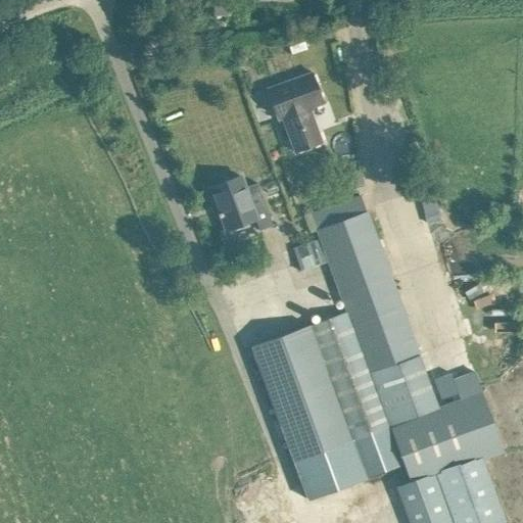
[(200,0),(201,15),(226,15),(225,0),(200,0)]
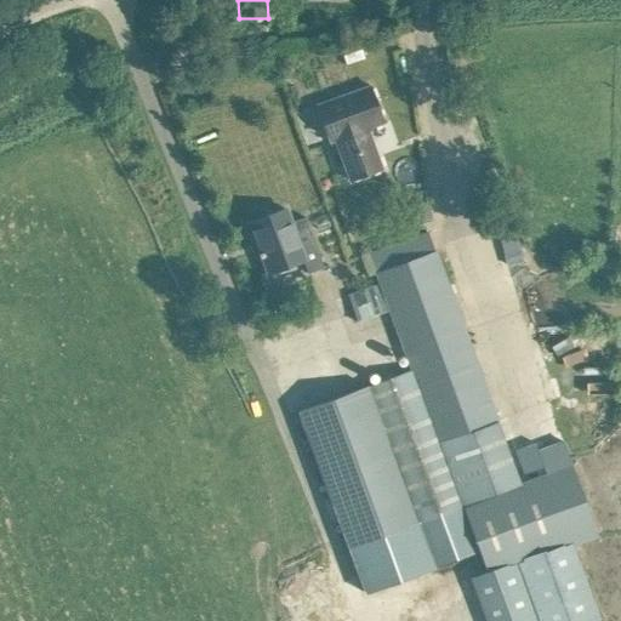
[(382,169),(368,129),(383,124),(369,86),(317,106),(330,143),(335,141),(349,181),(382,169)]
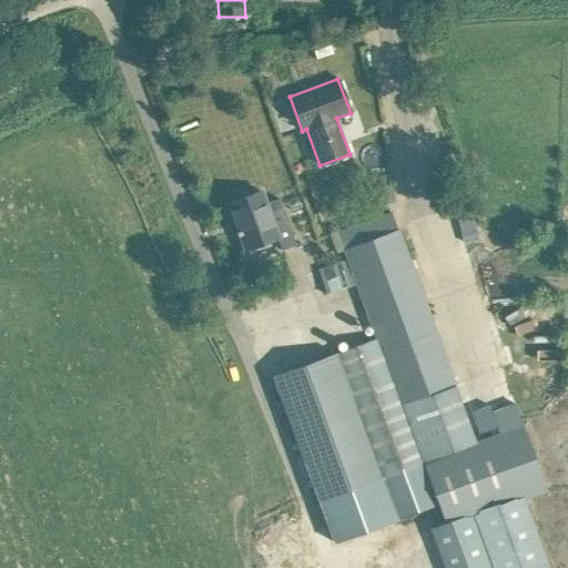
[(265,204),(261,192),(224,205),(232,224),(235,222),(239,231),(235,232),(237,235),(240,234),(245,250),(277,237),(282,251),(296,245),(279,199),(265,204)]
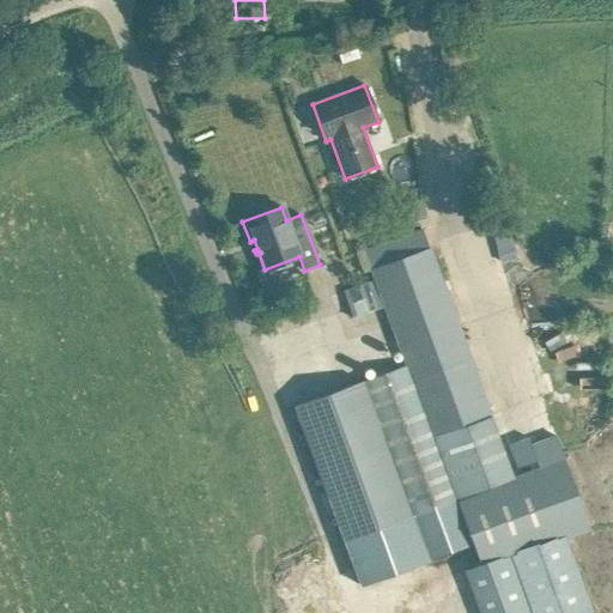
[(407,365),(384,374),(449,553),(473,545),(456,499),(514,478),(490,417),(443,286),(454,281),(442,248),(430,253),(422,229),(423,229),(419,216),(405,220),(410,234),(365,250),(375,278),(352,286),(363,314),(386,307),(401,347),(399,349),(400,352),(402,351),(407,365)]
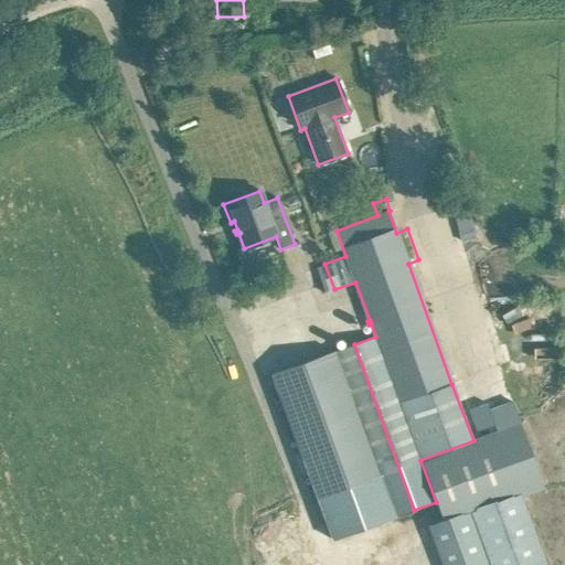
[(466,253),(476,249),(461,202),(450,205),(466,253)]
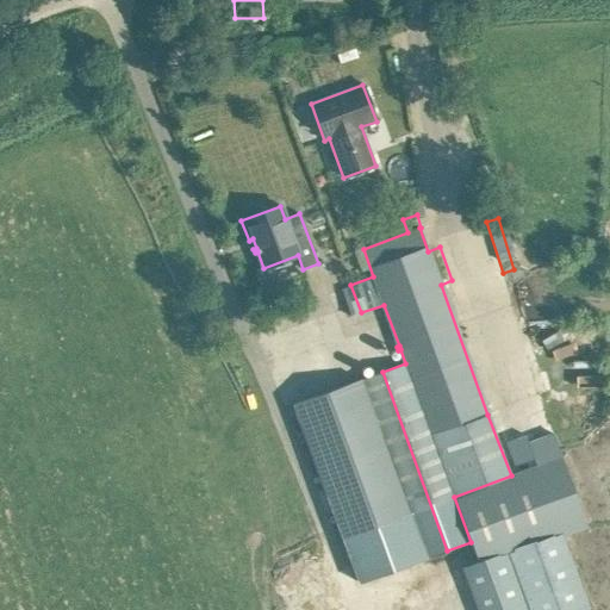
[(359,583),(447,551),(383,372),(293,404),(359,583)]
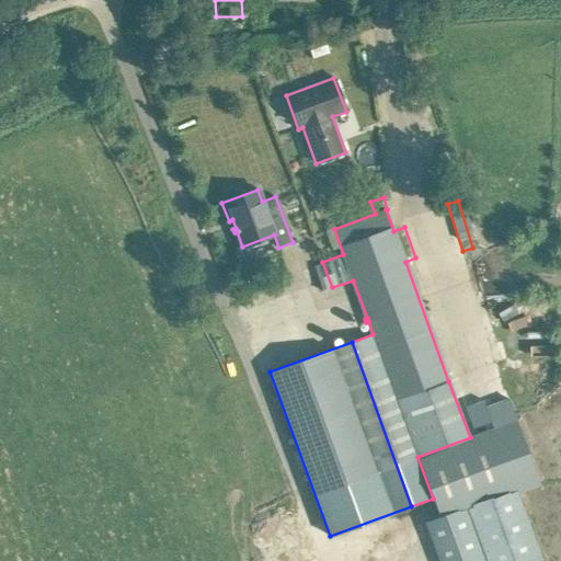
[(467,508),(485,560),(542,560),(517,490),(467,508)]
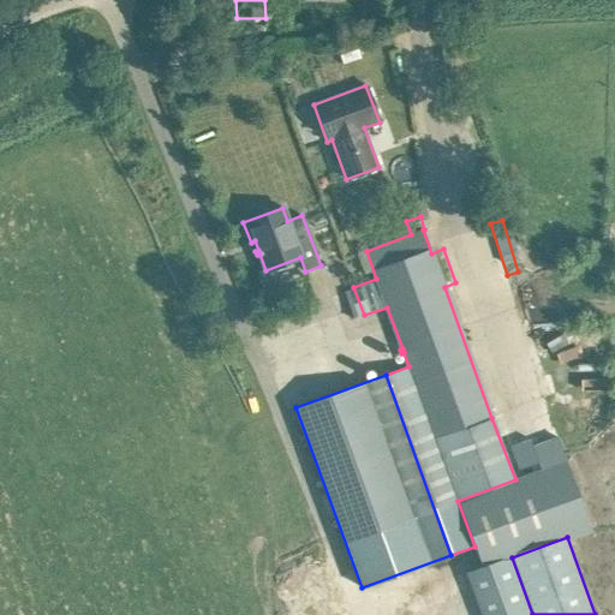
[(532,614),(512,557),(466,574),(481,614),(532,614)]
